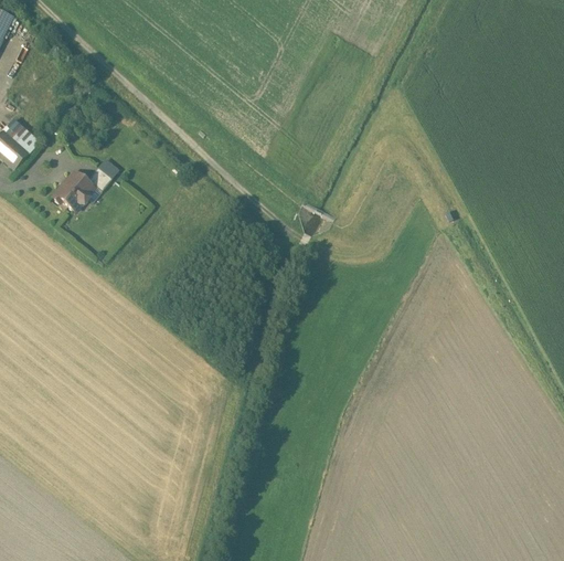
[(0,40),(12,17),(0,10),(0,40)]
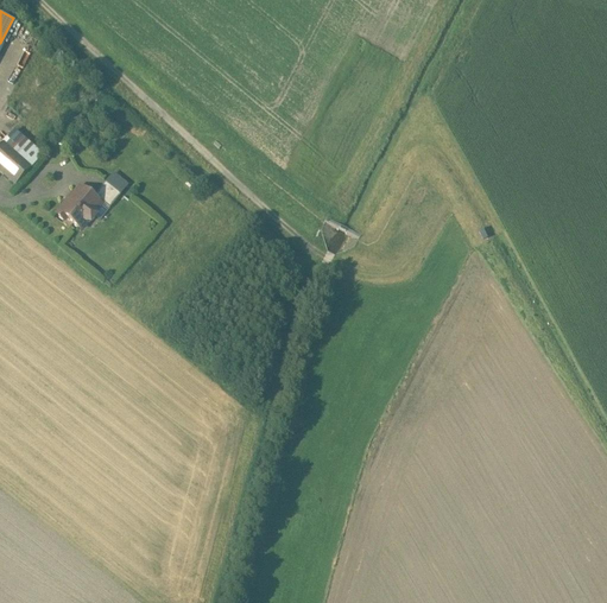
[(42,152),(13,127),(4,138),(31,163),(42,152)]
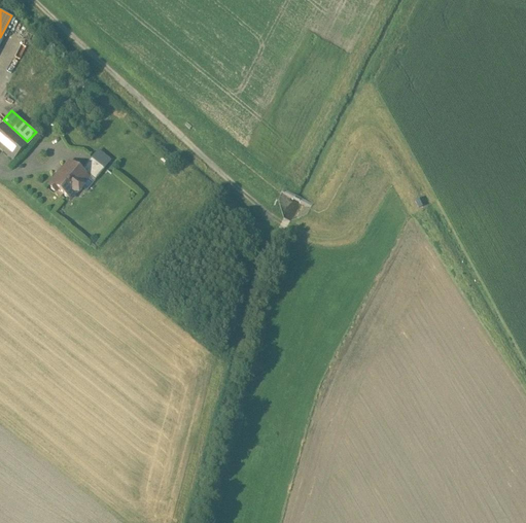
[(27,141),(3,119),(0,123),(0,146),(12,158),(27,141)]
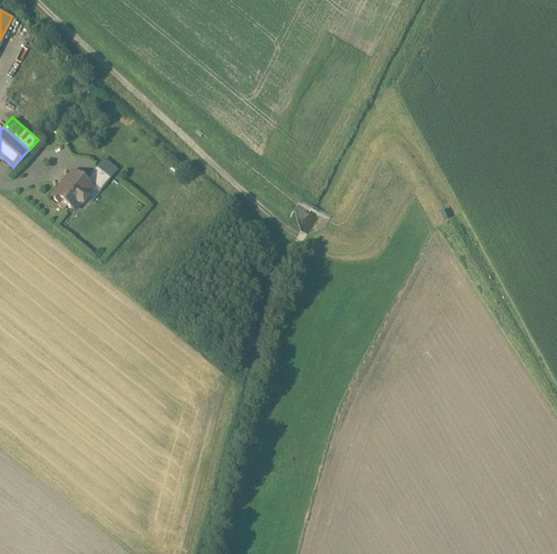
[(105,155),(97,165),(111,176),(119,166),(105,155)]
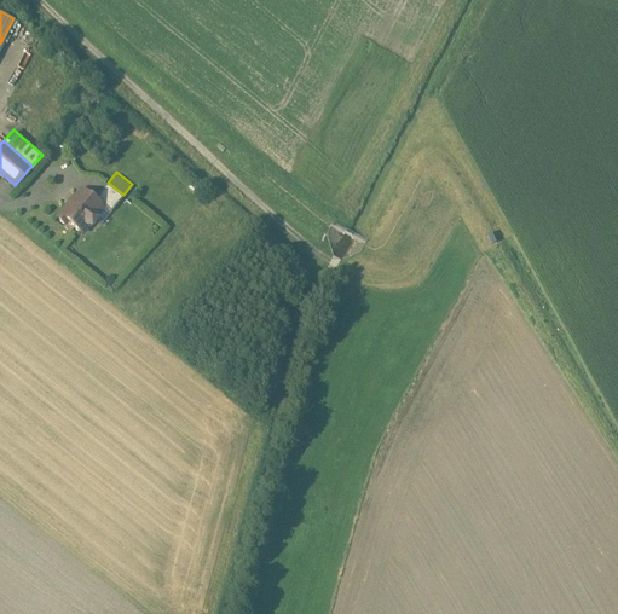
[(105,183),(94,196),(110,209),(121,195),(105,183)]
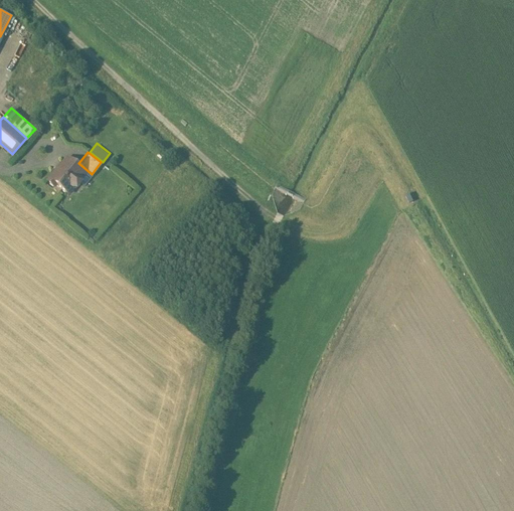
[(82,170),(66,157),(58,166),(57,165),(46,178),(53,183),(55,181),(68,191),(72,186),(76,185),(79,181),(79,177),(78,176),(82,170)]
